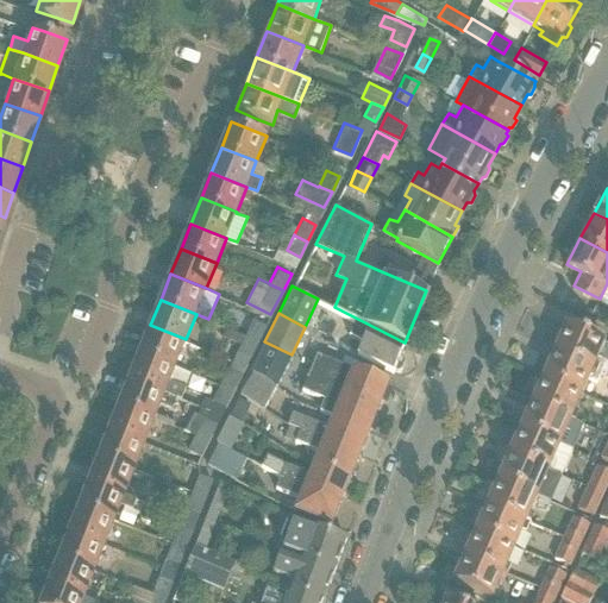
[(255,318),(246,334),(258,339),(265,324),(255,318)]
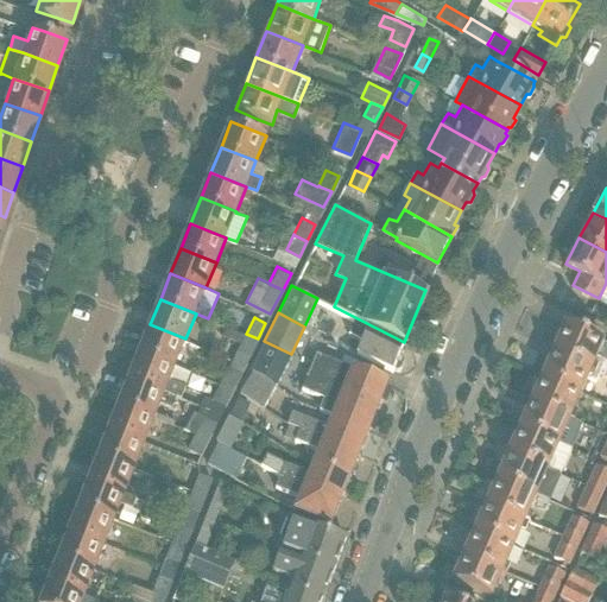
[(354,319),(349,331),(362,337),(358,350),(372,357),(393,368),(393,366),(398,367),(402,366),(405,356),(403,353),(400,352),(404,342),(355,317),(354,319)]
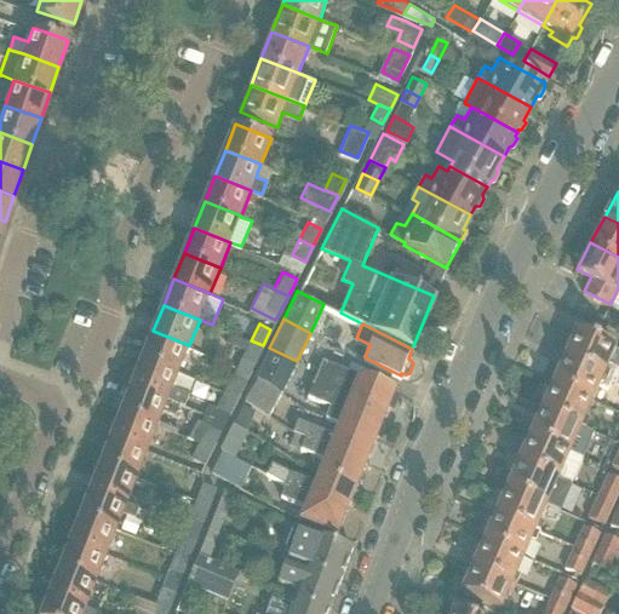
[(575,327),(565,354),(603,371),(605,372),(613,376),(618,366),(609,362),(617,345),(599,337),(575,327)]
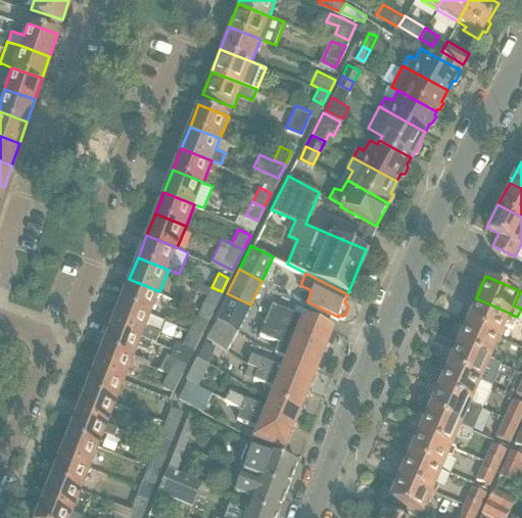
[(129,279),(121,301),(151,313),(159,291),(129,279)]
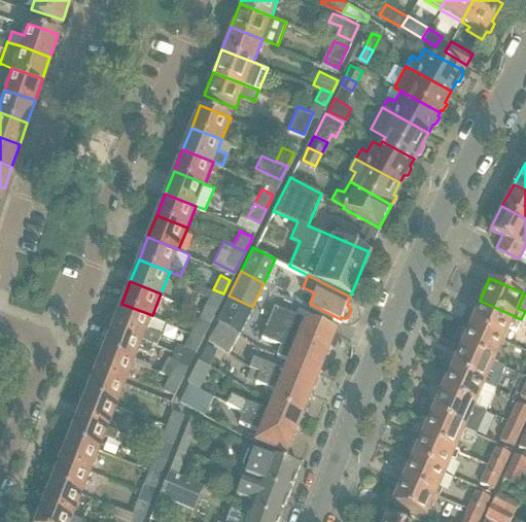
[(213,289),(207,303),(216,307),(223,293),(213,289)]
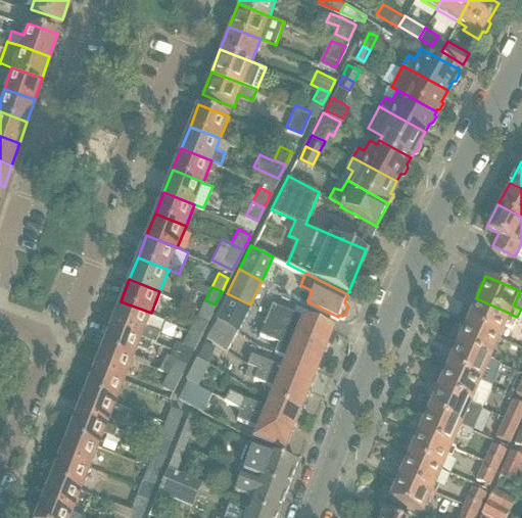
[(227,293),(217,316),(239,329),(250,304),(227,293)]
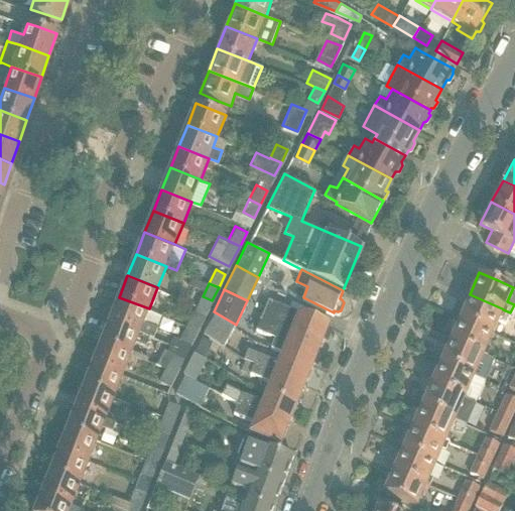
[(470,294),(460,315),(494,331),(500,317),(507,321),(510,312),(503,309),(502,308),(470,294)]
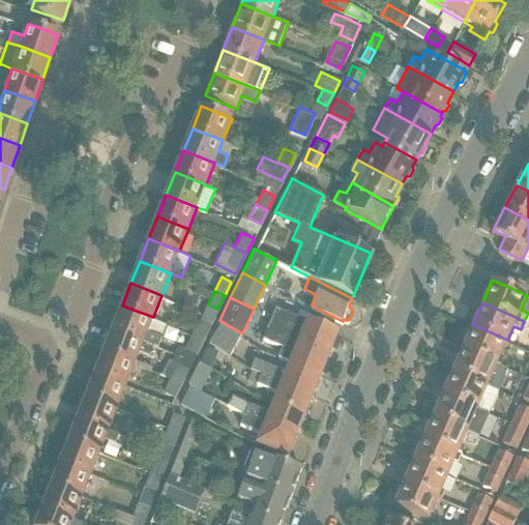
[(122,305),(113,327),(141,338),(144,340),(154,343),(157,345),(162,333),(148,328),(153,317),(122,305)]
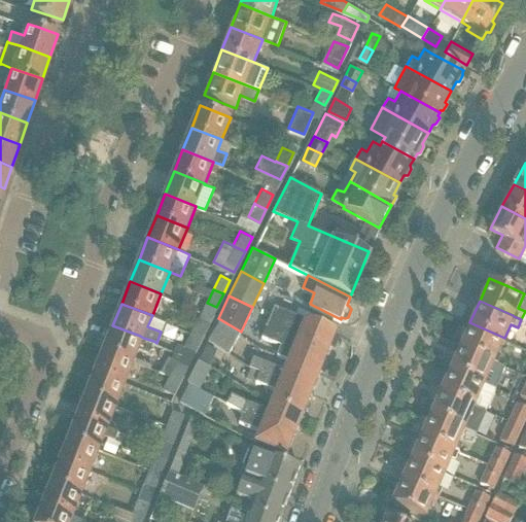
[(271,314),(267,324),(328,350),(337,329),(318,321),(305,316),(287,309),(283,319),(271,314)]
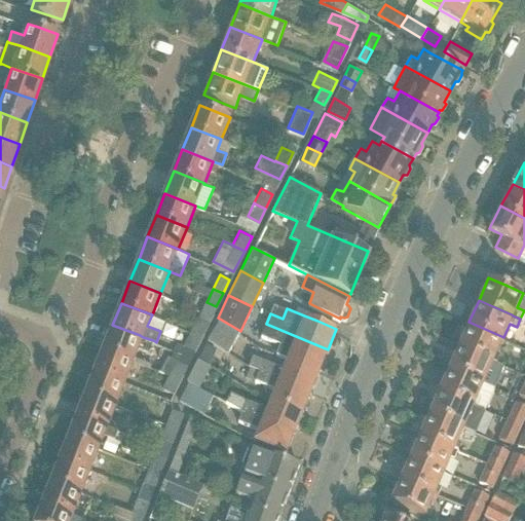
[(198,317),(191,331),(201,336),(209,322),(198,317)]
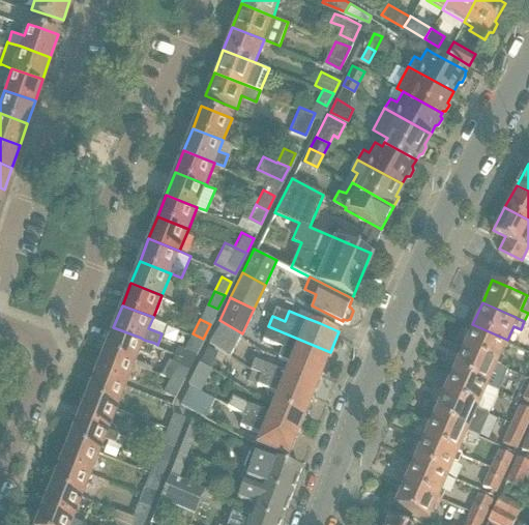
[(242,333),(219,320),(209,340),(232,353),(242,333)]
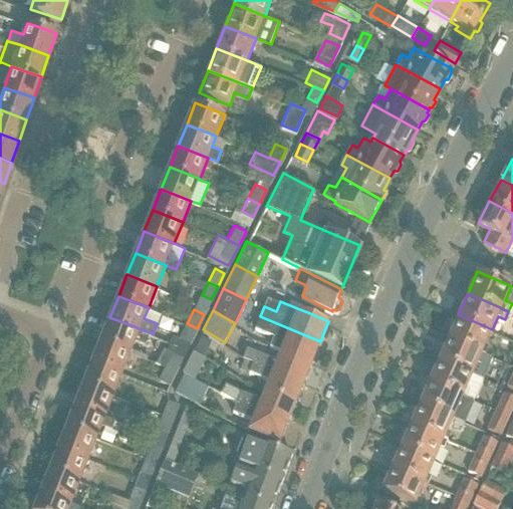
[(458,314),(449,336),(483,350),(492,329),(458,314)]
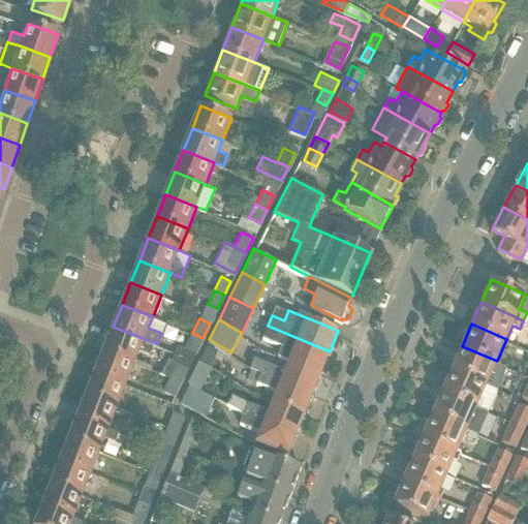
[(268,326),(264,337),(268,339),(282,344),(278,353),(288,359),(320,372),(330,351),(268,326)]
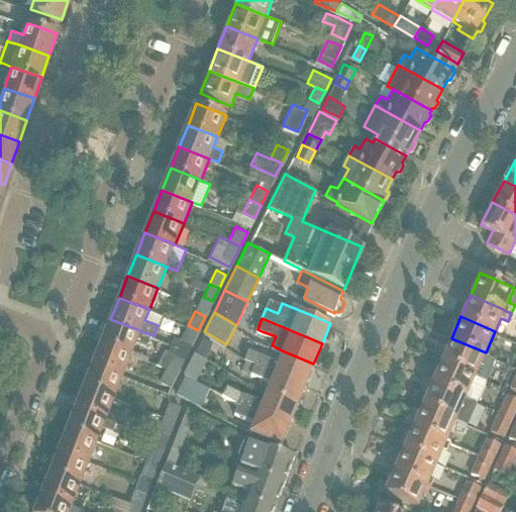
[(110,319),(102,340),(132,352),(136,341),(146,344),(150,334),(140,331),(137,329),(110,319)]
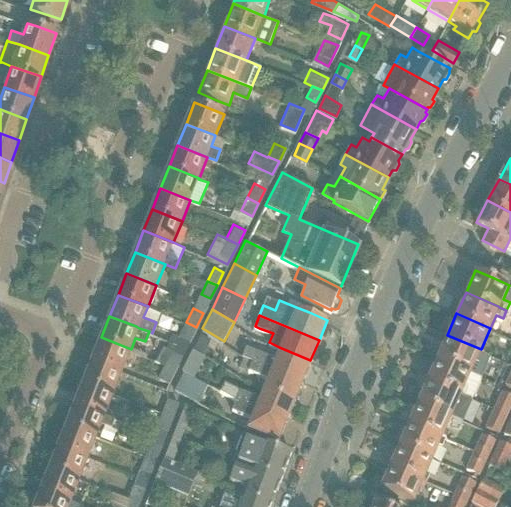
[(186,322),(179,335),(190,340),(196,327),(186,322)]
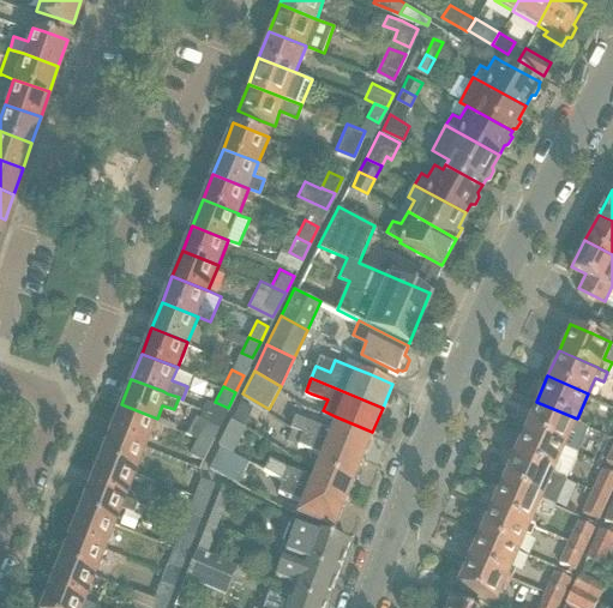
[(242,397),(232,417),(242,425),(244,422),(254,403),(242,397)]
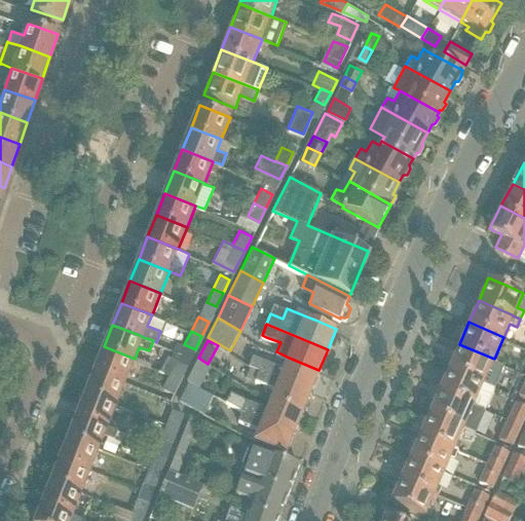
[(459,344),(450,366),(484,381),(494,385),(504,364),(494,359),(459,344)]
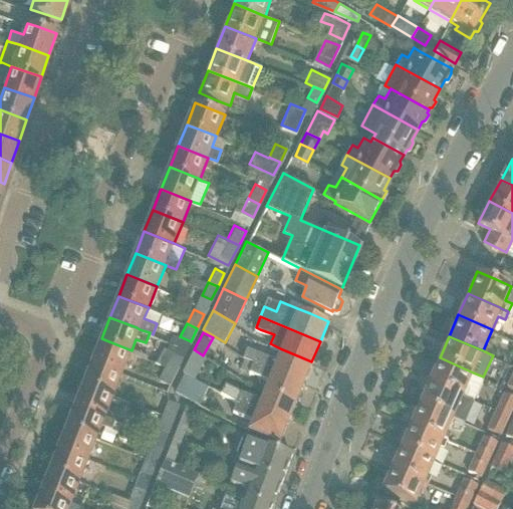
[(101,338),(93,360),(122,372),(132,350),(101,338)]
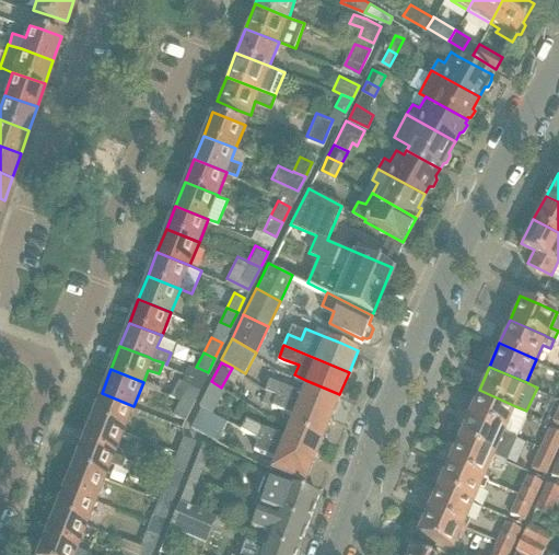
[(266,389),(276,393),(330,416),(339,394),(305,380),(301,391),(270,378),(266,389)]
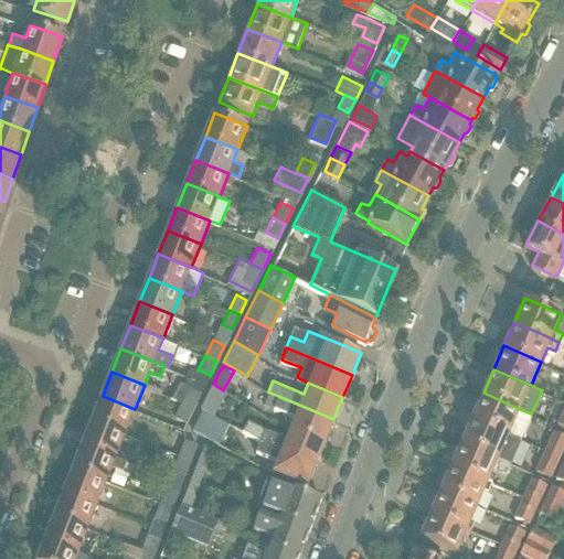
[(189,384),(181,399),(182,400),(194,406),(202,390),(189,384)]
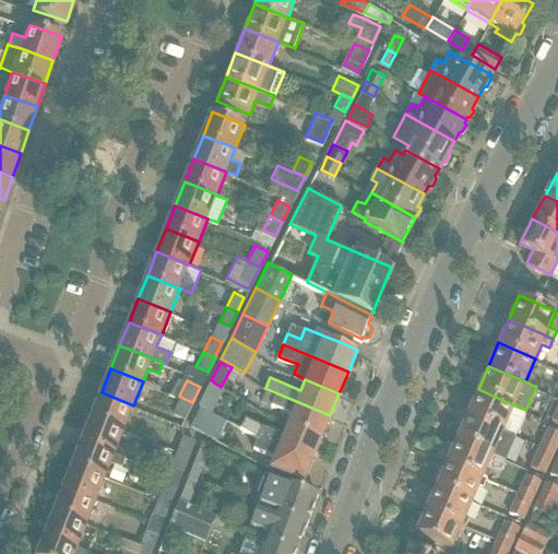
[(227,390),(211,380),(200,401),(216,410),(227,390)]
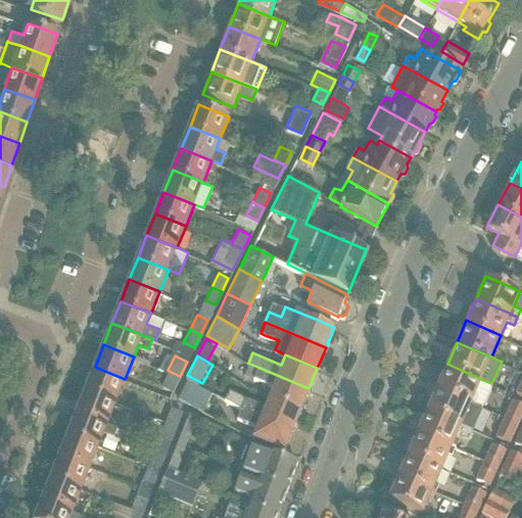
[(447,364),(437,386),(472,402),(481,379),(447,364)]
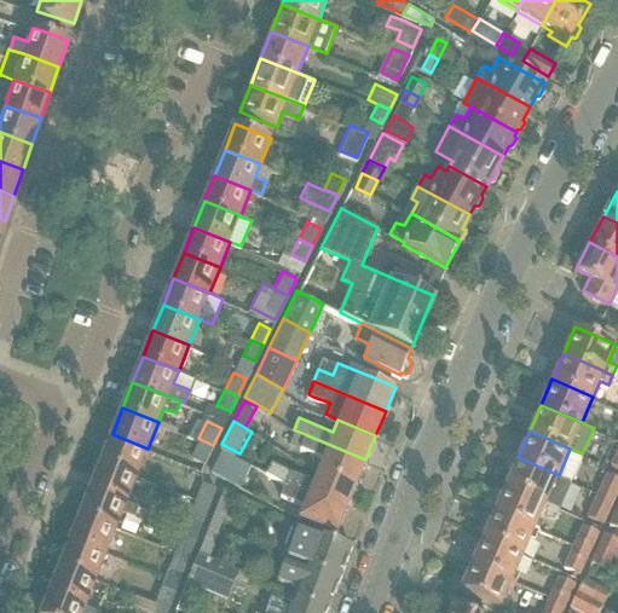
[(113,434),(102,460),(138,474),(148,449),(113,434)]
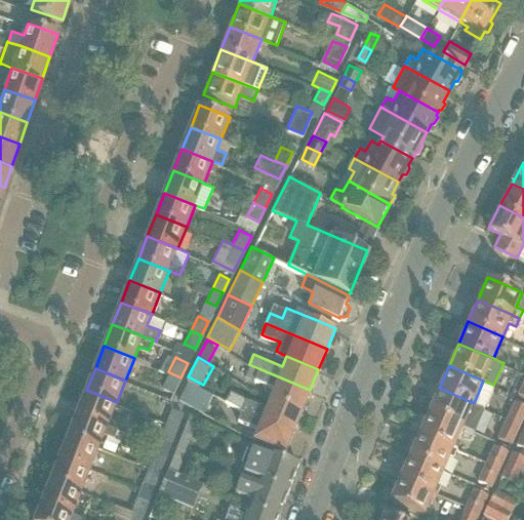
[(274,386),(270,397),(301,410),(310,390),(258,368),(254,377),(274,386)]
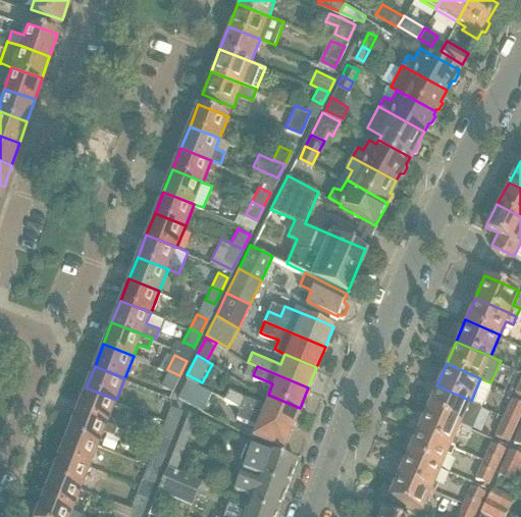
[(168,370),(162,383),(172,390),(179,375),(168,370)]
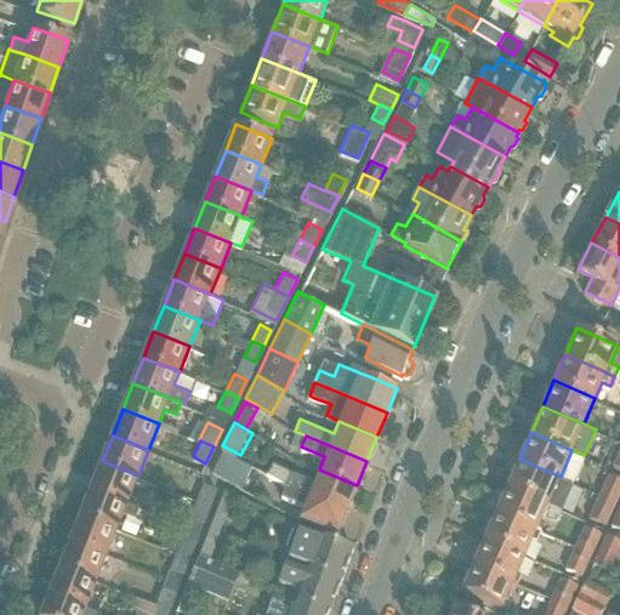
[(211,470),(239,484),(250,463),(222,449),(211,470)]
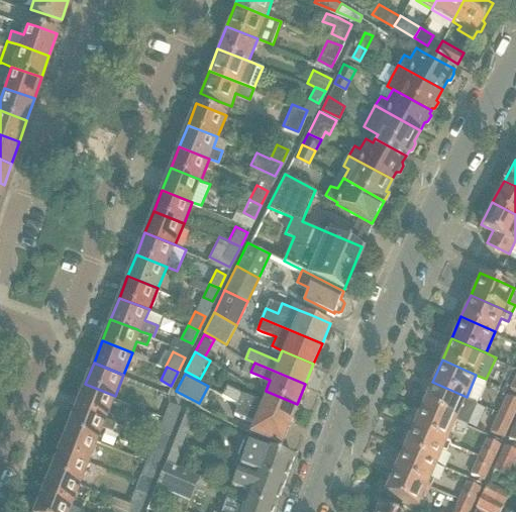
[(432,382),(423,403),(456,418),(468,423),(477,401),(467,397),(432,382)]
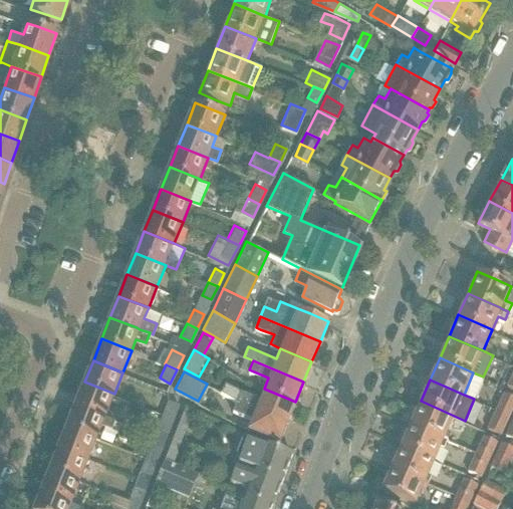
[(84,382),(76,404),(105,415),(114,394),(84,382)]
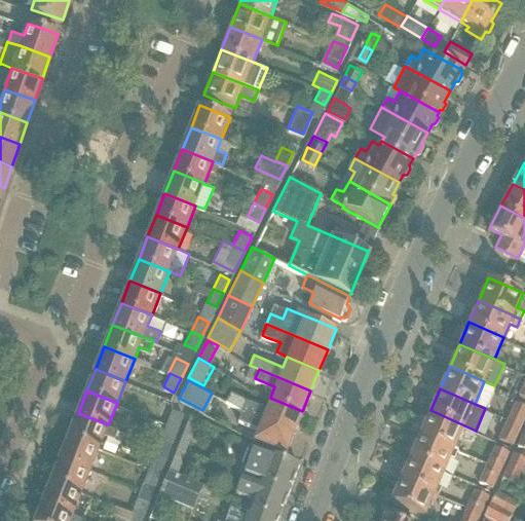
[(231,391),(226,400),(242,409),(294,430),(302,411),(270,398),(266,406),(247,398),(231,391)]
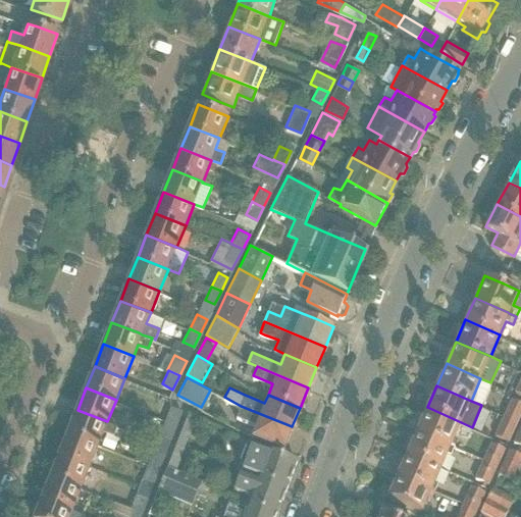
[(520,402),(511,397),(503,414),(515,420),(520,408),(520,402)]
